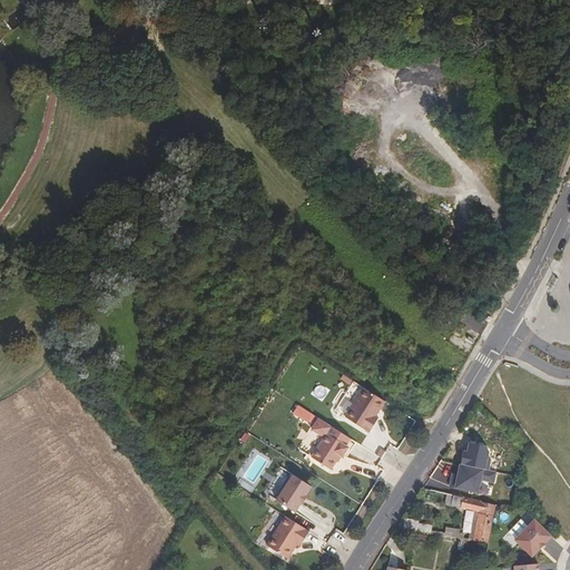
[(376,415),(385,401),(364,387),(345,418),(370,432),(379,418),(376,416),(376,415)]
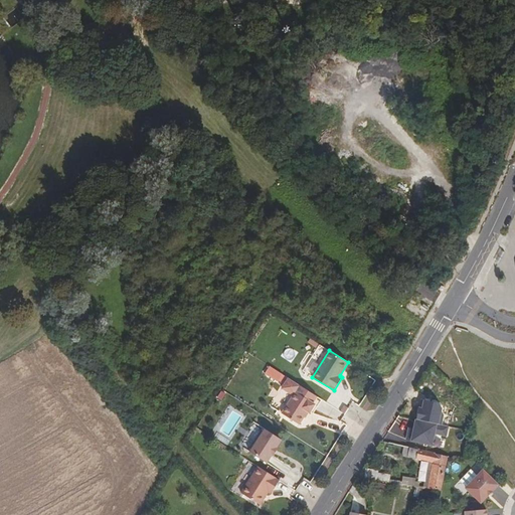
[(310,413),(316,403),(313,402),(317,396),(290,378),(285,385),(296,392),(282,413),(299,424),(307,412),(310,413)]
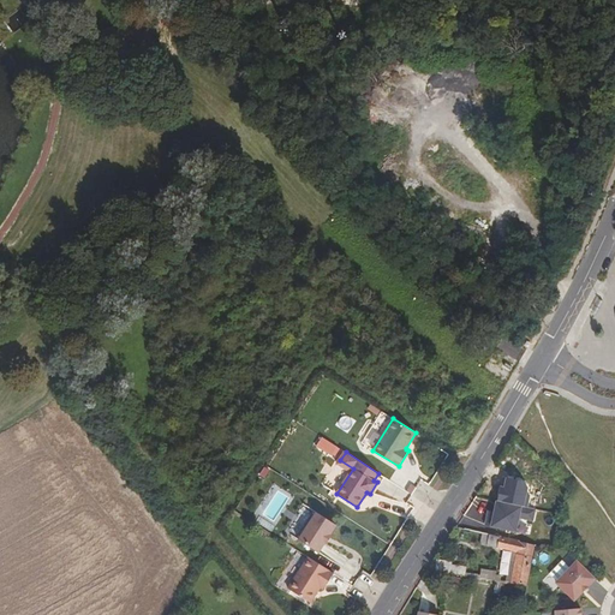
[(256,476),(263,479),(269,470),(262,465),(256,476)]
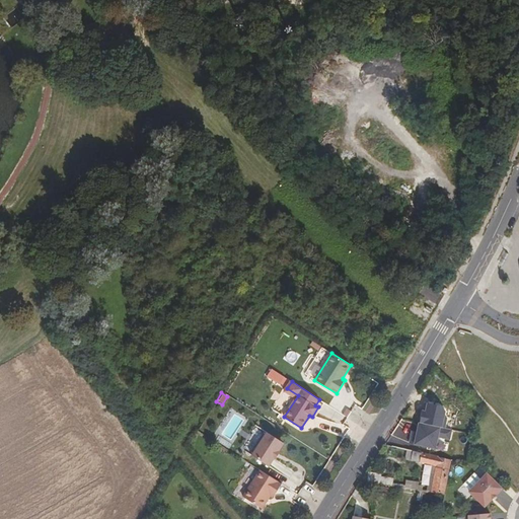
[(455,446),(459,424),(460,419),(428,412),(424,430),(435,433),(437,424),(452,428),(449,444),(455,446)]
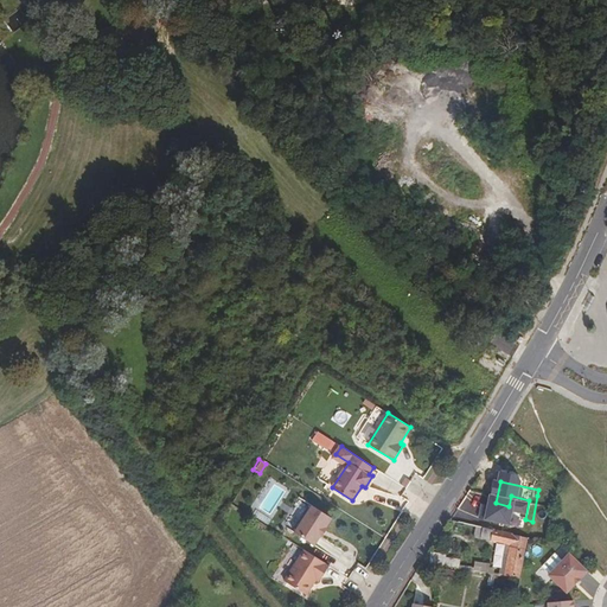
[(282,500),(287,491),(274,484),(268,492),(282,500)]
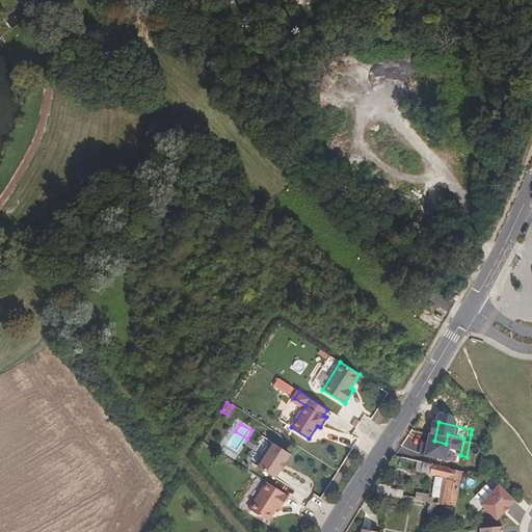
[(286,462),(291,454),(273,443),(258,468),(275,478),(281,471),(283,472),(288,463),(286,462)]
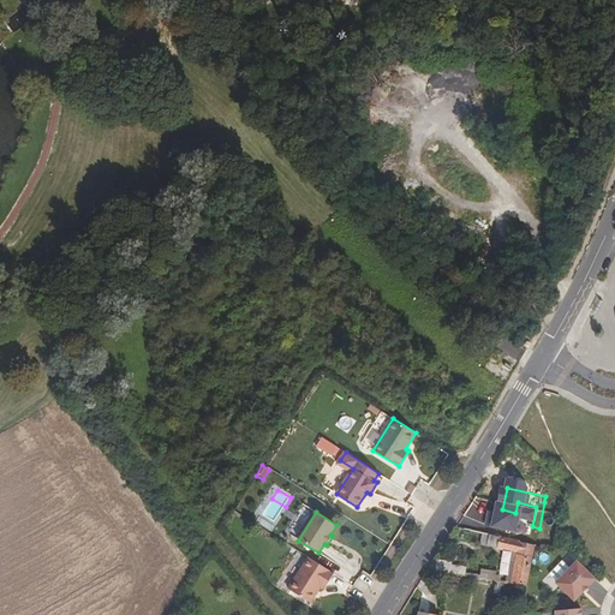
[(496,527),(496,524),(467,517),(464,529),(483,533),(494,536),(496,527)]
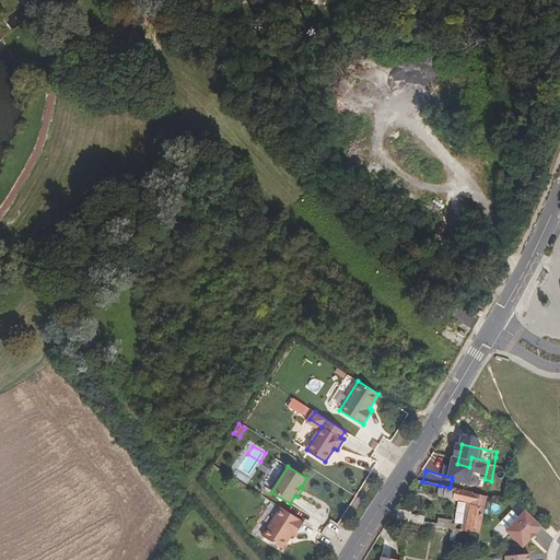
[(490,488),(457,481),(455,489),(488,497),(490,488)]
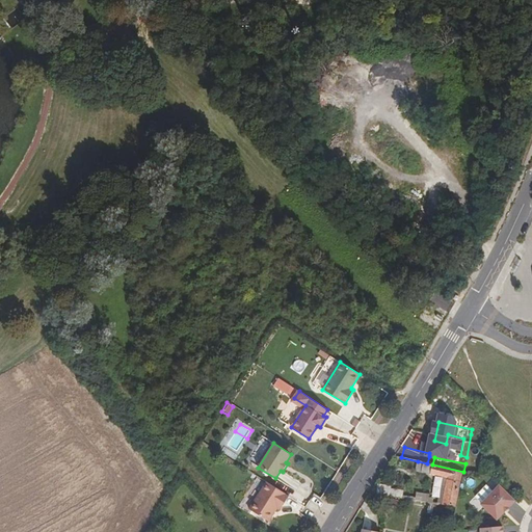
[(478,471),(480,460),(470,458),(468,469),(478,471)]
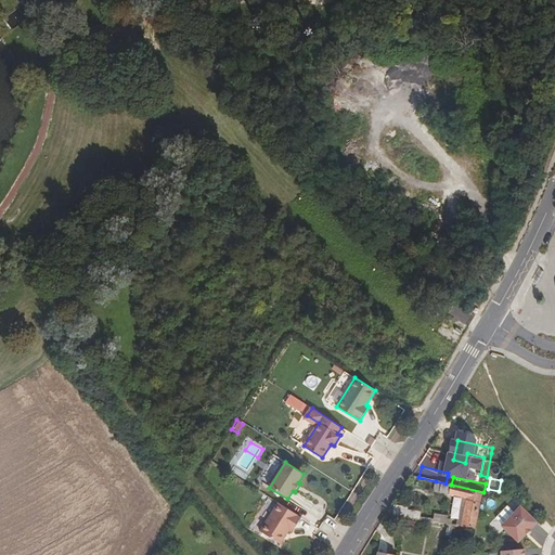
[(451,485),(436,481),(434,491),(439,492),(466,499),(462,527),(476,529),(483,492),(451,485)]
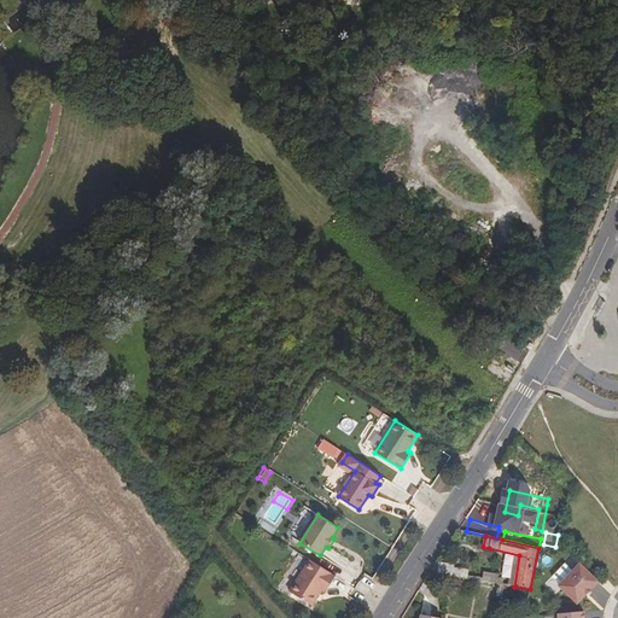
[(325,592),(334,576),(310,559),(290,592),(313,606),(322,590),(325,592)]
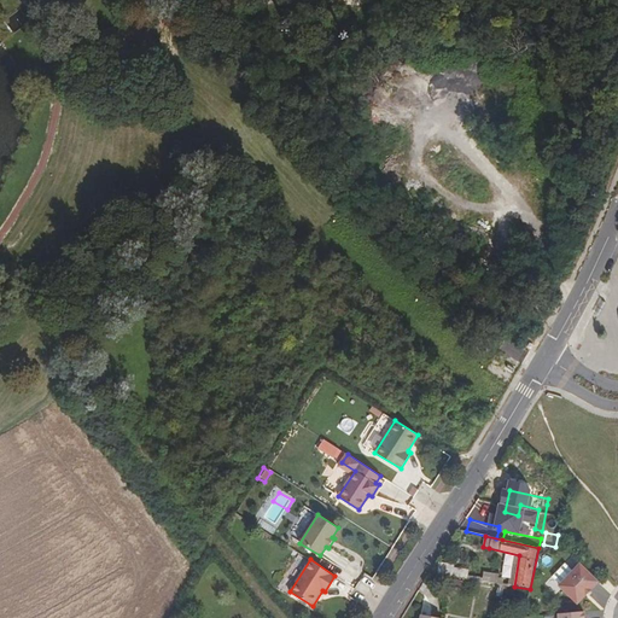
[(468,576),(470,570),(454,567),(455,565),(439,563),(437,575),(468,579),(468,576)]
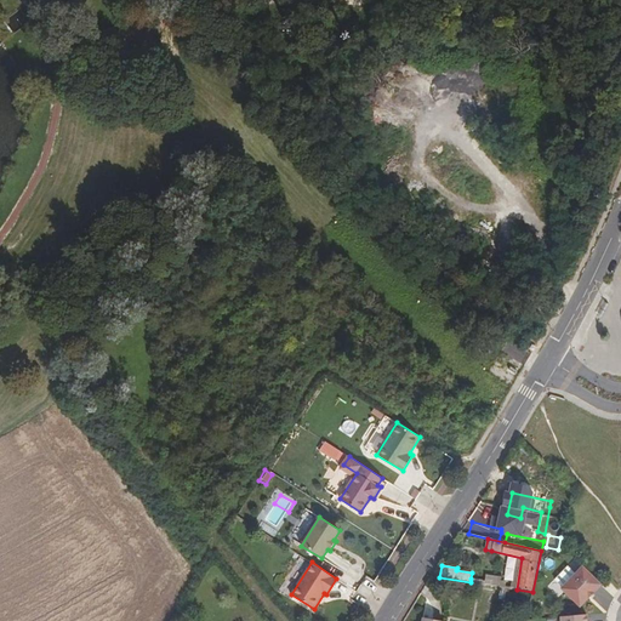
[(564,586),(576,574),(568,567),(556,579),(564,586)]
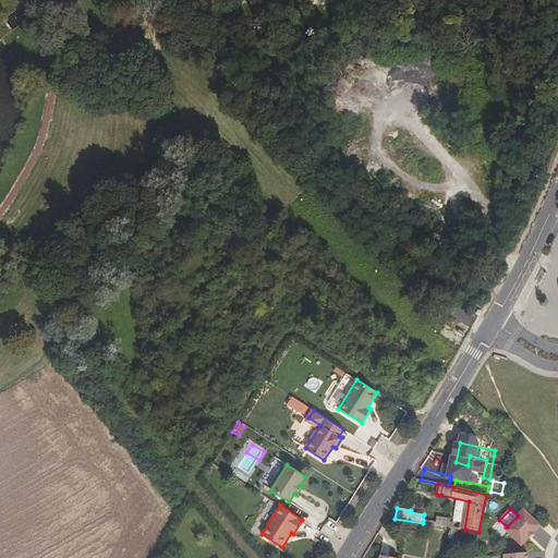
[(505,529),(521,544),(540,525),(523,509),(518,516),(507,526),(505,529)]
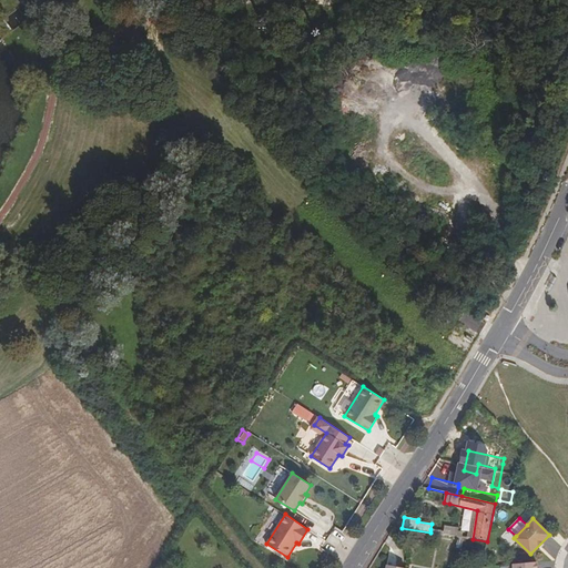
[(464,531),(457,531),(458,528),(444,526),(444,531),(443,535),(456,537),(463,537),(464,531)]
